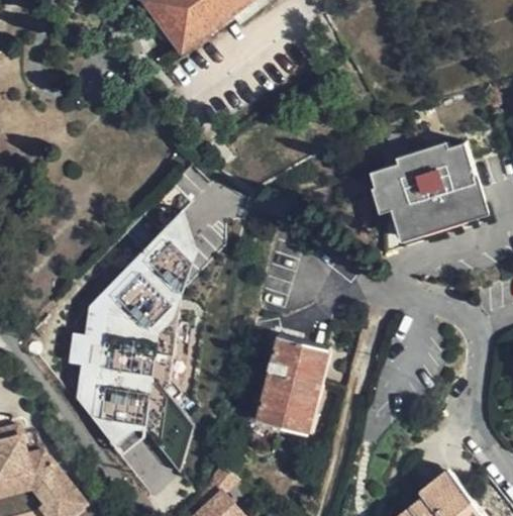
[(140,0),(152,16),(166,34),(179,50),(227,13),(236,24),(269,0),(140,0)]
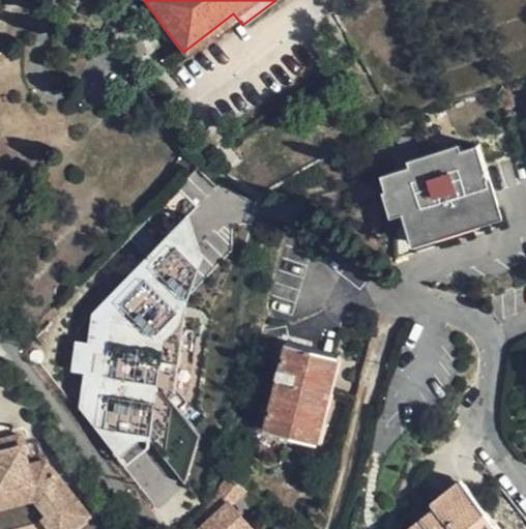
[(162,41),(170,35),(156,17),(148,23),(162,41)]
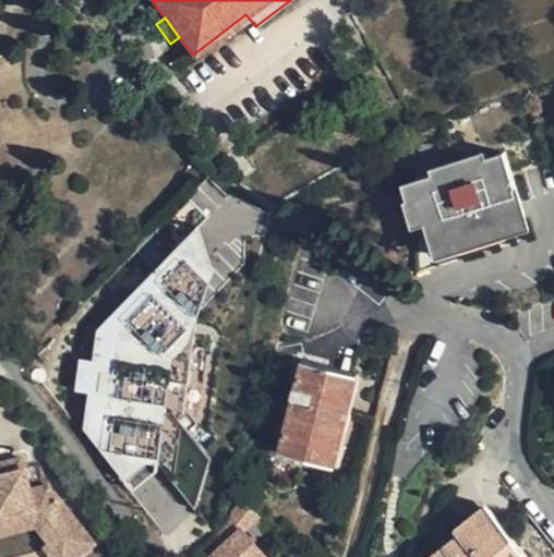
[(428,170),(430,178),(483,160),(481,154),(428,170)]
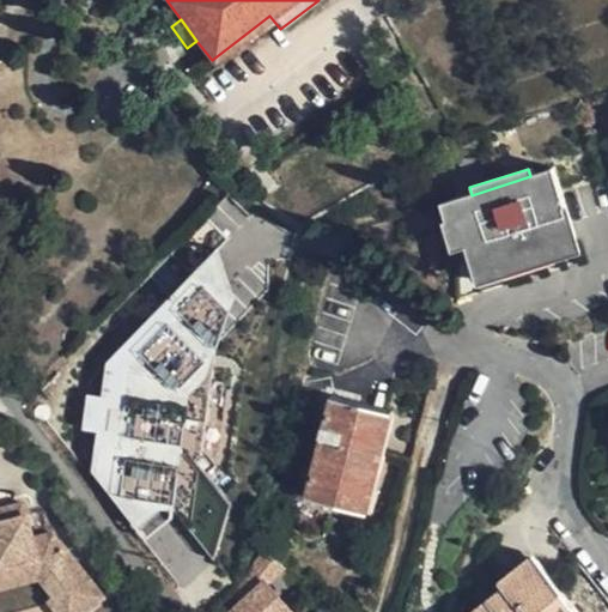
[(530,176),(472,195),(438,206),(450,243),(464,238),(467,246),(475,274),(573,244),(548,170),(530,176)]
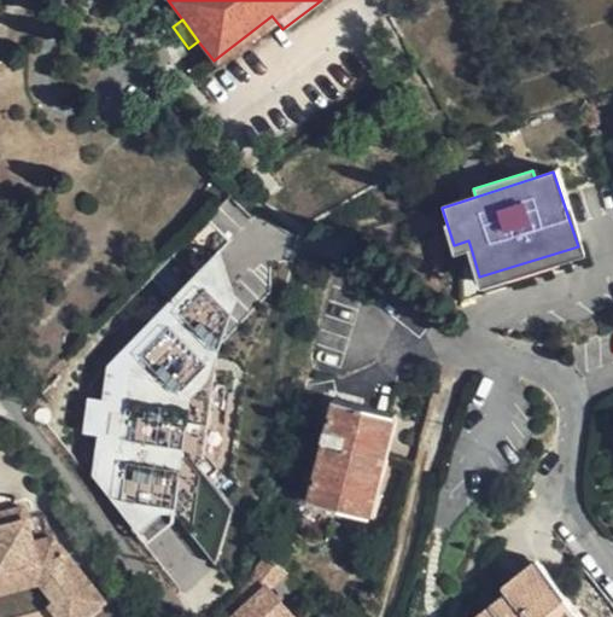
[(456,252),(471,248),(468,240),(454,245),(456,252)]
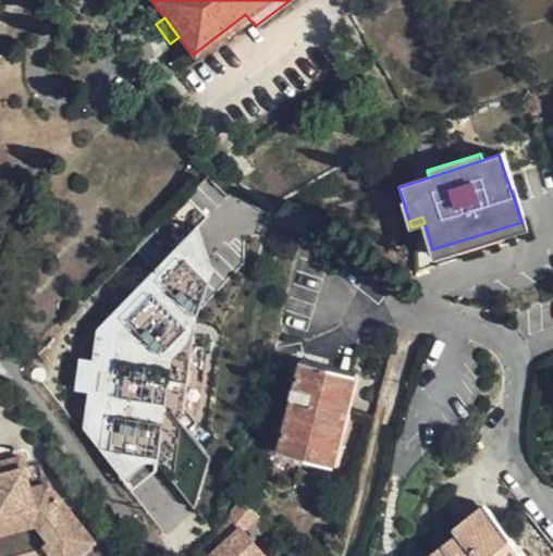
[(524,231),(521,222),(432,249),(434,257),(524,231)]
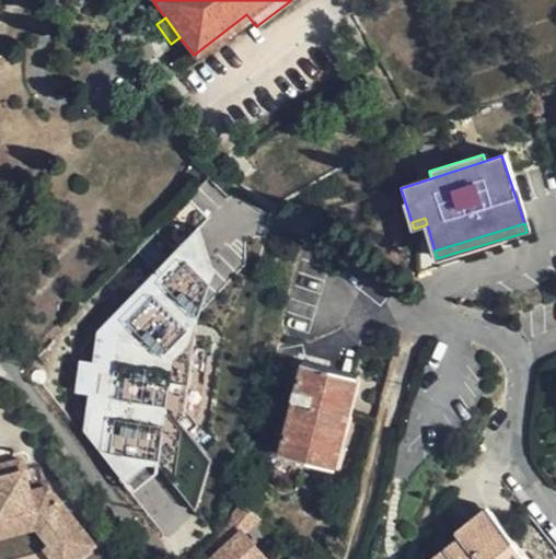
[(50,340),(44,347),(50,353),(56,348),(50,340)]
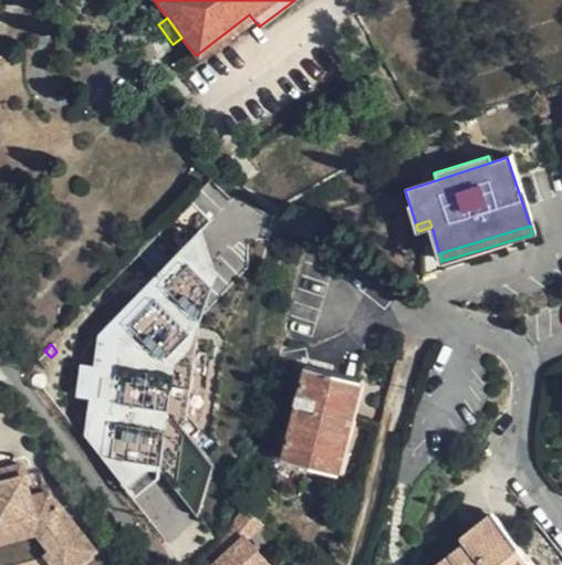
[(44,351),(35,361),(42,367),(51,357),(44,351)]
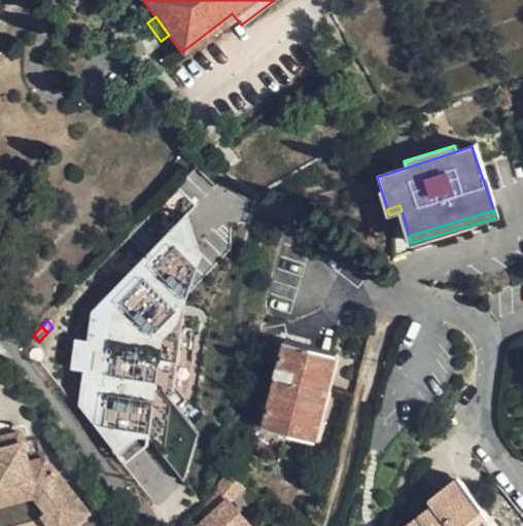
[(107,344),(92,327),(67,326),(51,341),(50,364),(68,383),(91,383),(106,367),(107,344)]
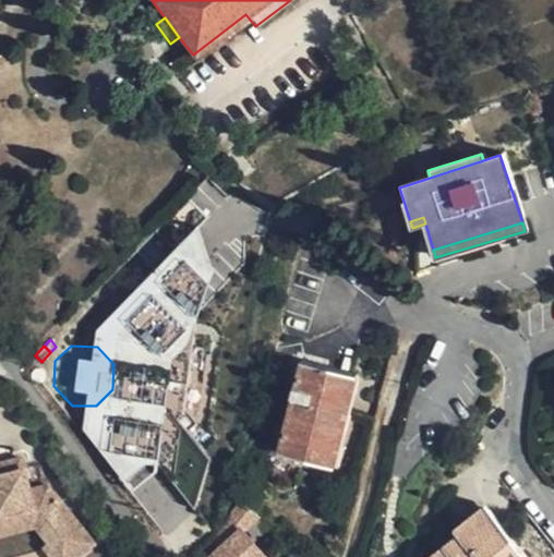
[(275,452),(323,467),(346,376),(299,362),(275,452)]
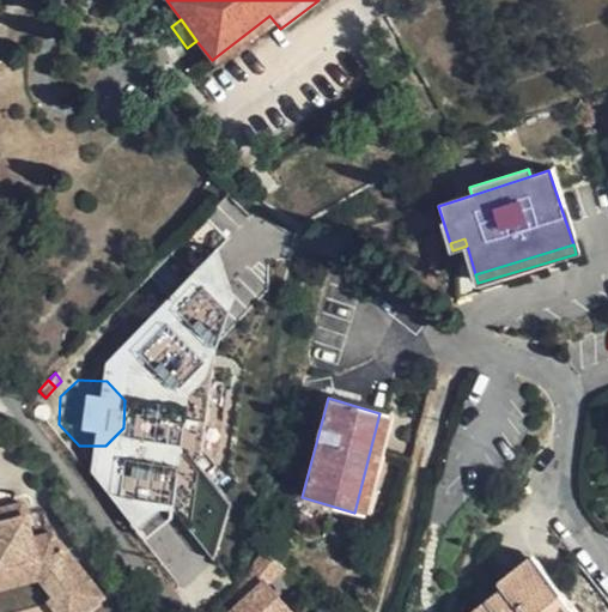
[(389,414),(380,413),(354,513),(364,514),(389,414)]
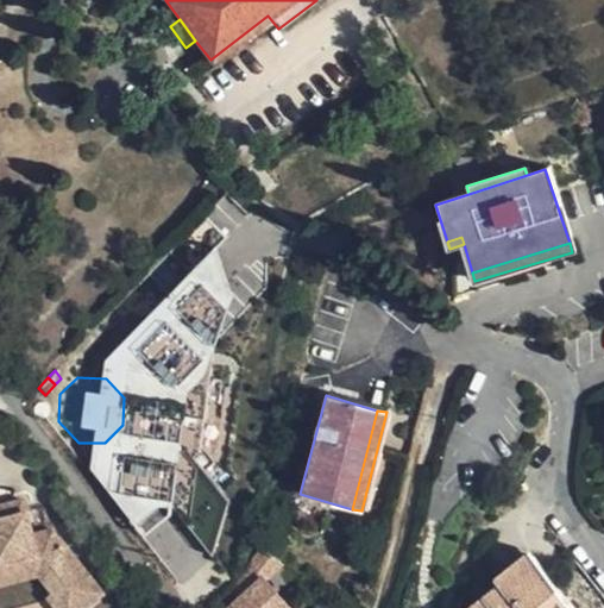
[(23,494),(0,500),(0,558),(36,550),(41,568),(55,585),(50,589),(64,607),(79,607),(106,587),(54,521),(32,526),(23,494)]
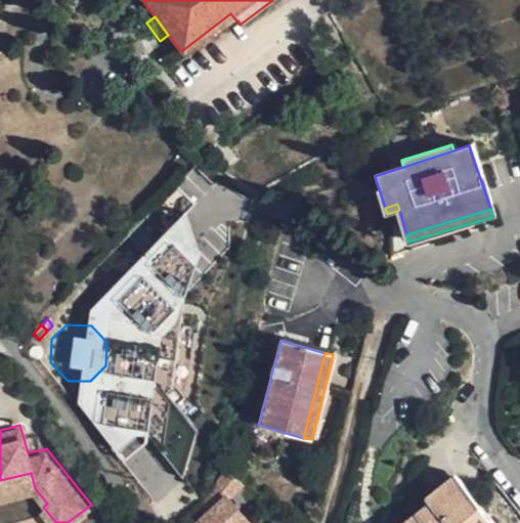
[(0,496),(35,488),(31,473),(0,480),(0,496)]
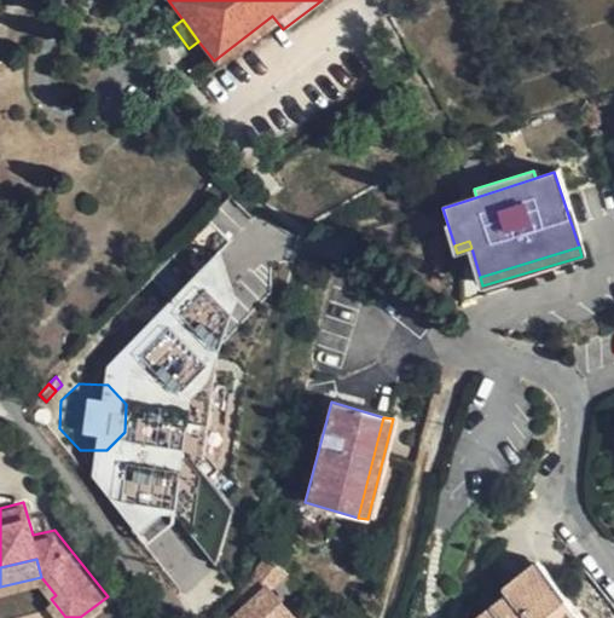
[(284,576),(262,561),(249,577),(255,583),(245,591),(253,601),(232,617),(289,617),(266,591),(284,576)]
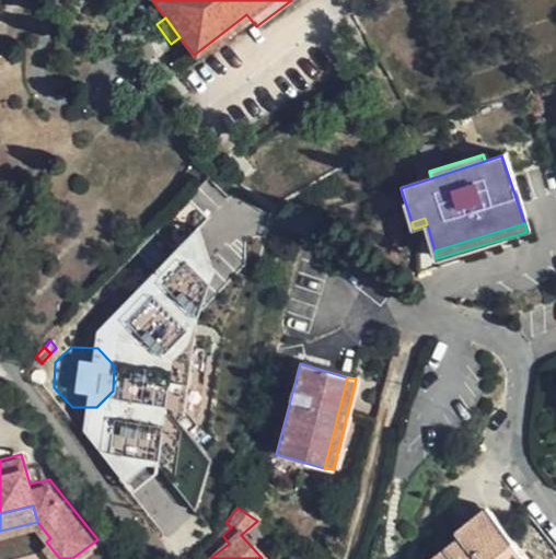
[(452,534),(455,538),(486,513),(483,510),(452,534)]
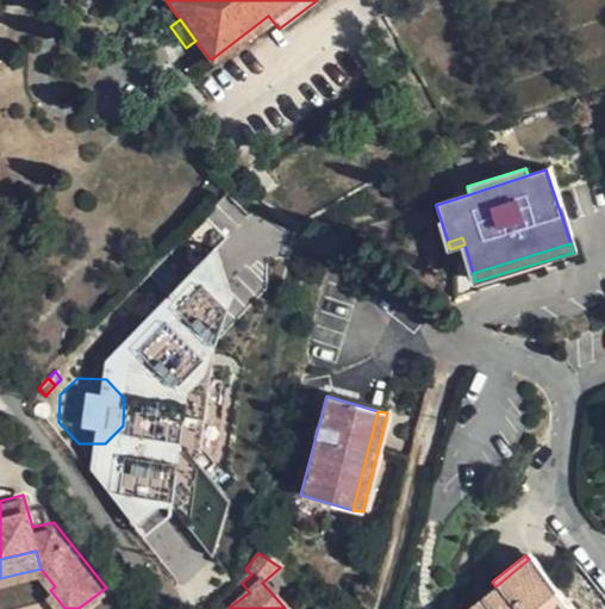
[(568,608),(529,559),(496,586),(501,594),(486,607),(484,608),(568,608)]
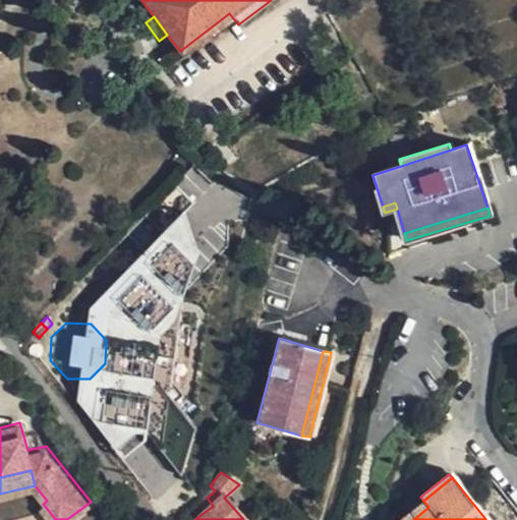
[(423,501),(410,512),(415,518),(428,507),(423,501)]
